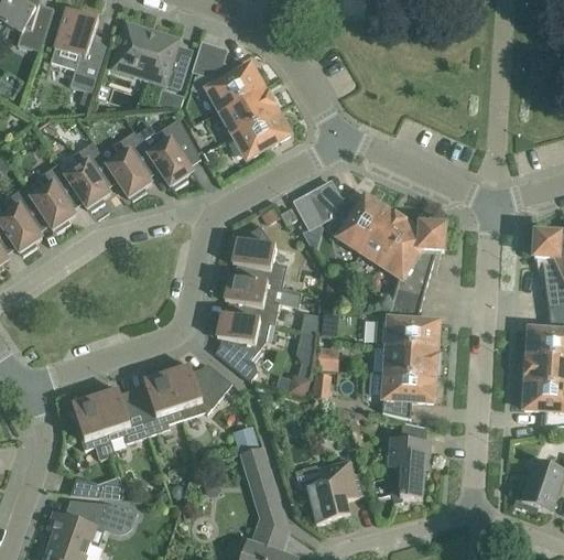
[(0,0),(0,19),(3,21),(3,22),(12,28),(12,27),(21,32),(17,44),(40,51),(53,8),(52,7),(52,9),(31,3),(32,0),(0,0)]
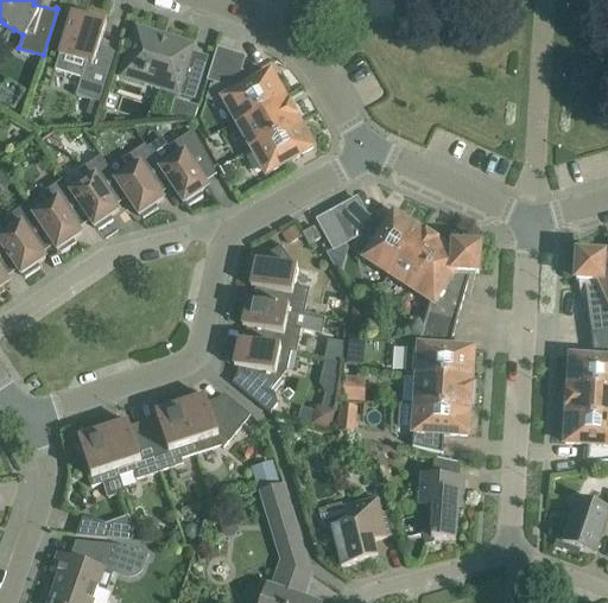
[(58,51),(54,67),(81,75),(75,91),(89,96),(101,100),(112,65),(119,43),(100,37),(102,31),(106,19),(102,18),(103,14),(90,11),(89,14),(73,8),(65,31),(58,51)]
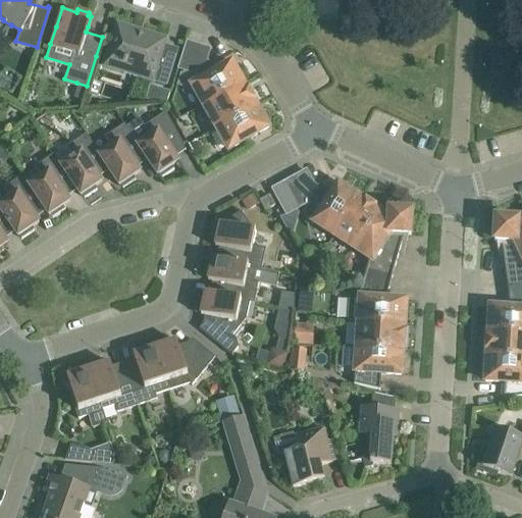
[(137,28),(117,21),(111,41),(105,61),(123,67),(125,62),(127,62),(129,58),(142,61),(139,72),(147,74),(166,81),(170,65),(157,61),(164,37),(146,31),(144,32),(137,30),(137,28)]
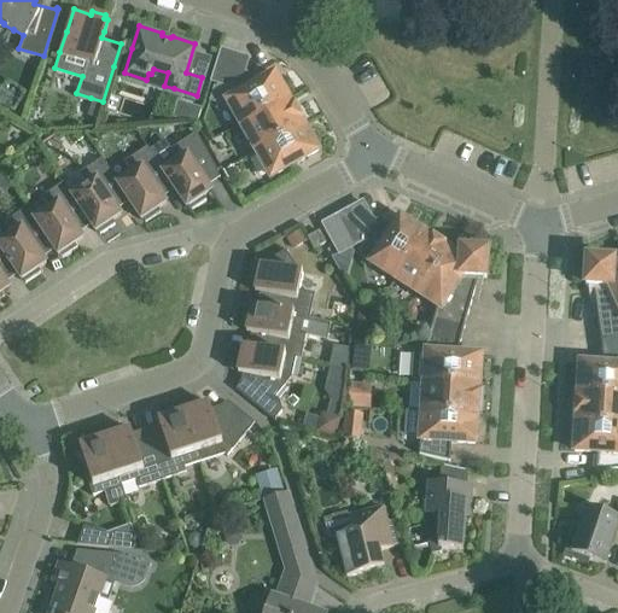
[(248,54),(220,46),(210,76),(238,85),(248,54)]
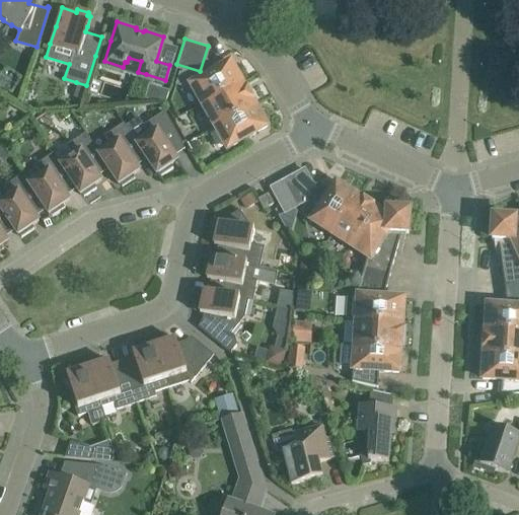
[(191,81),(203,103),(242,80),(230,59),(191,81)]
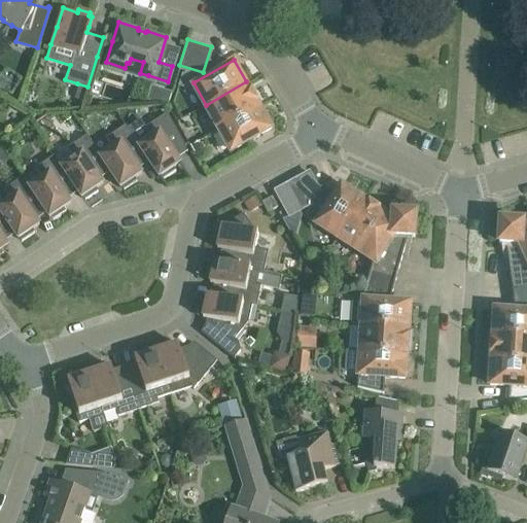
[(206,105),(218,127),(258,103),(246,81),(206,105)]
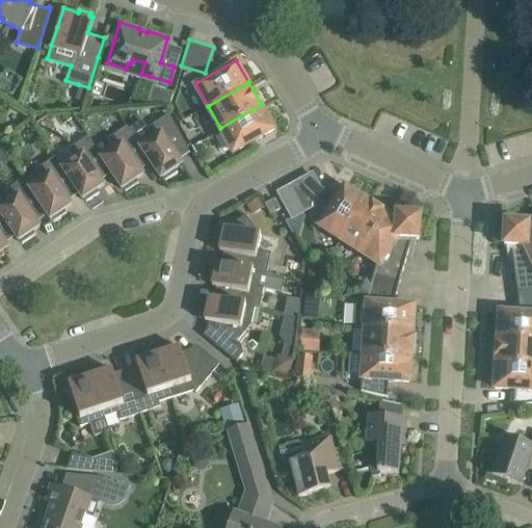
[(173,89),(152,83),(149,98),(168,103),(173,89)]
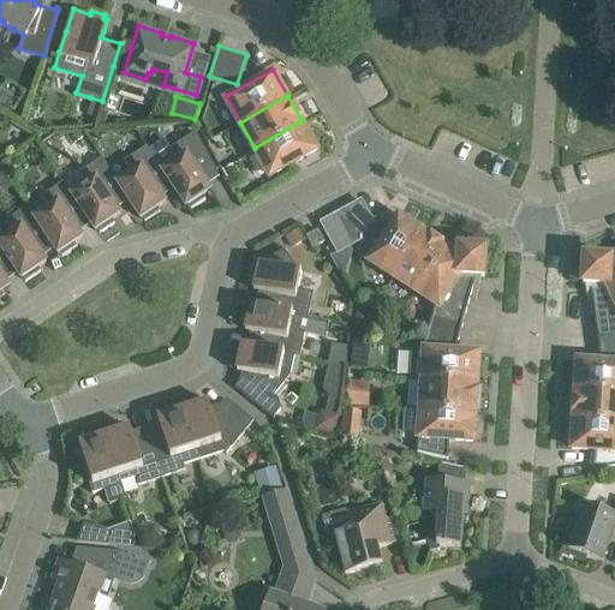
[(90,97),(87,111),(97,114),(102,101),(90,97)]
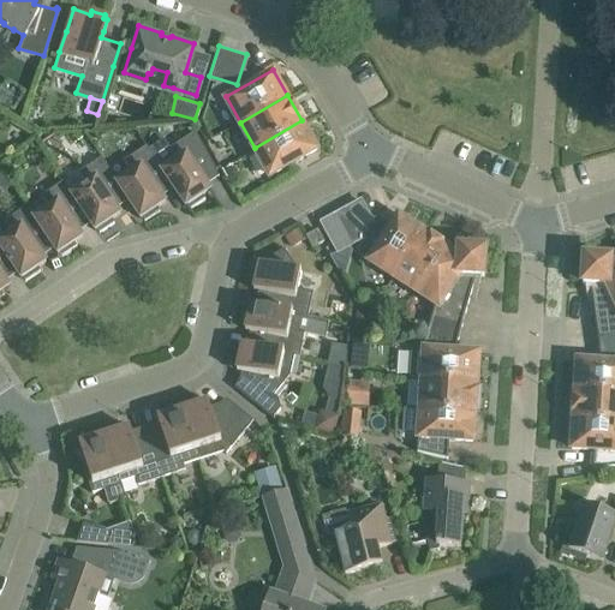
[(302,120),(255,148),(269,173),(316,147),(302,120)]
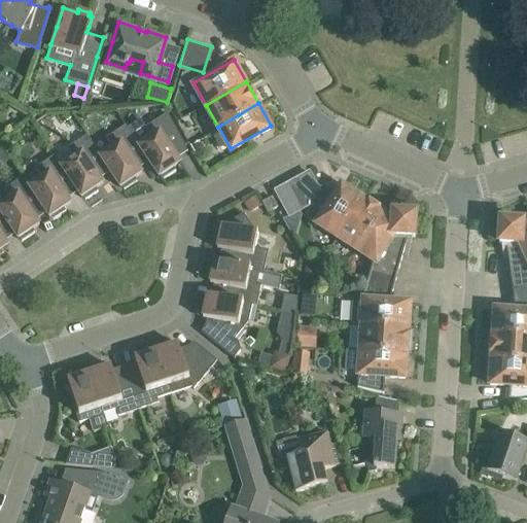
[(150,134),(139,142),(138,142),(146,154),(159,174),(160,173),(162,174),(174,167),(173,164),(180,160),(175,151),(185,144),(167,110),(144,125),(150,134)]
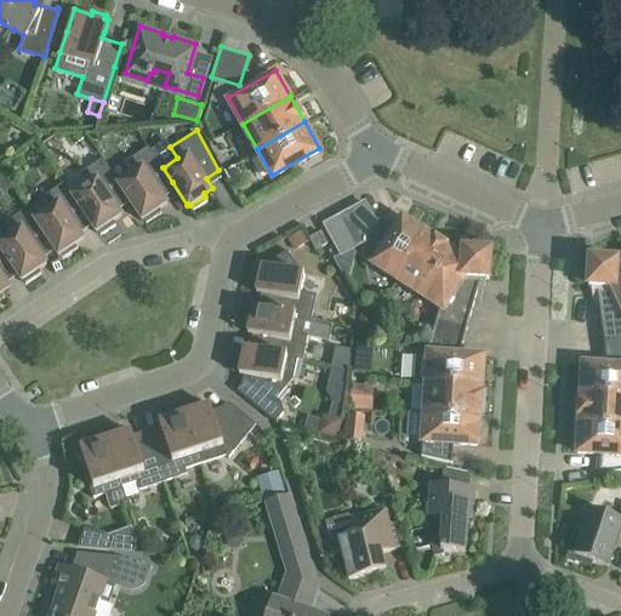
[(172,182),(163,167),(164,167),(148,144),(125,159),(132,170),(118,180),(126,194),(141,217),(143,216),(146,217),(159,209),(158,205),(166,200),(160,190),(172,182)]
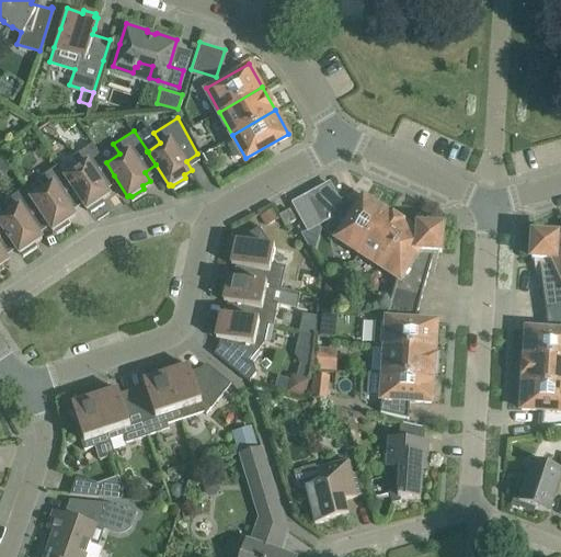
[(114,175),(106,162),(92,140),(71,155),(78,165),(65,173),(80,196),(87,206),(88,206),(90,207),(102,200),(102,196),(109,192),(103,183),(114,175)]
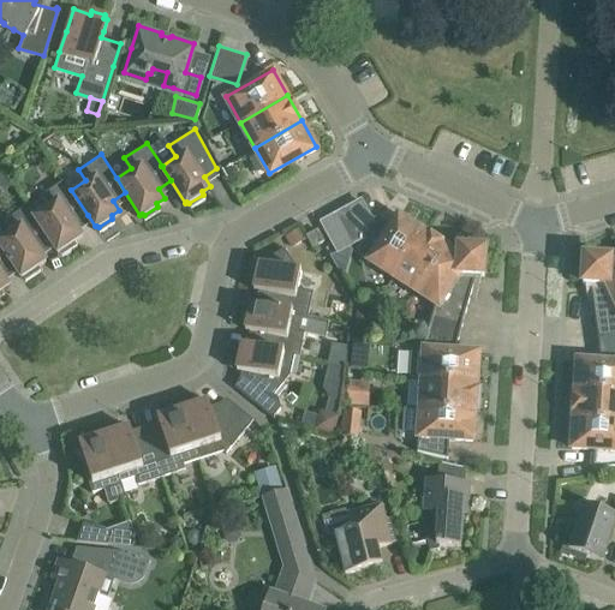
[(48,204),(34,213),(34,214),(52,240),(51,240),(57,250),(59,249),(61,251),(75,241),(73,239),(82,233),(76,223),(87,215),(88,215),(71,190),(64,178),(41,193),(48,204)]
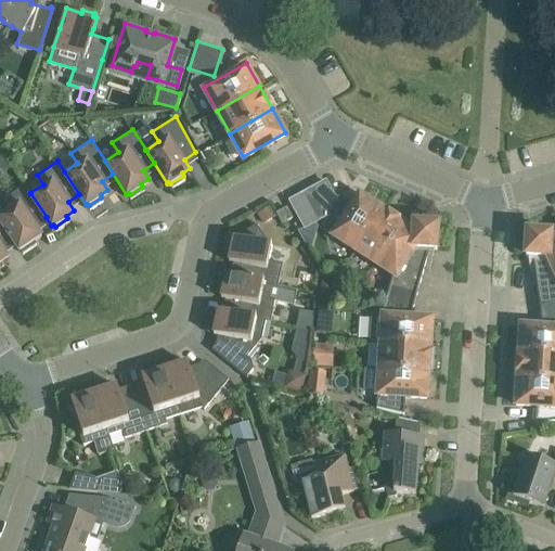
[(325,178),(313,184),(327,212),(332,209),(343,216),(341,219),(332,214),(326,215),(322,221),(324,228),(355,247),(382,206),(359,192),(352,203),(336,197),(325,178)]
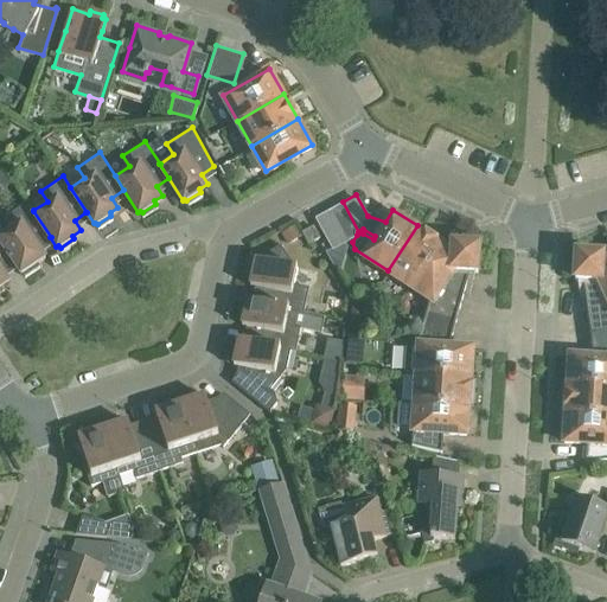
[(11,225),(0,232),(0,239),(14,261),(20,270),(21,270),(24,271),(38,263),(37,260),(45,254),(38,244),(50,237),(51,237),(33,211),(33,210),(26,199),(4,215),(11,225)]
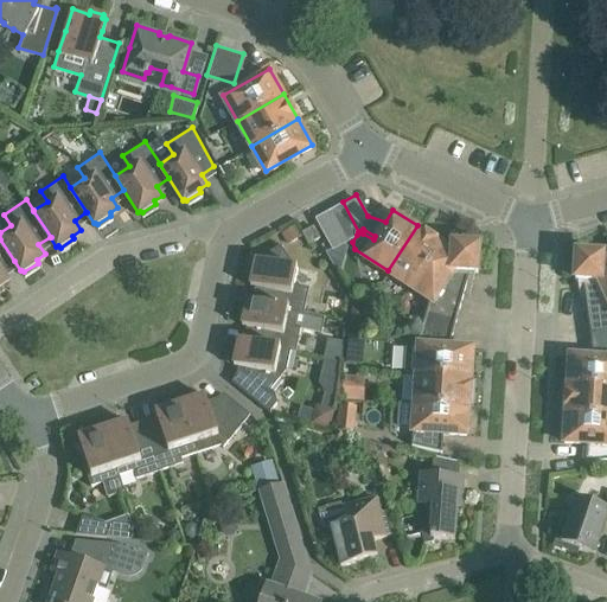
[(346,238),(358,231),(343,202),(330,209),(346,238)]
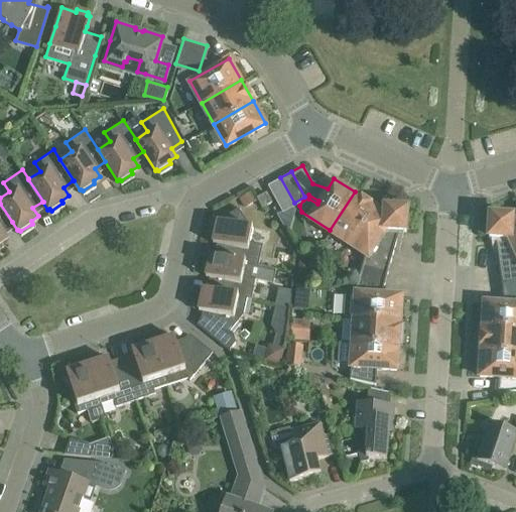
[(294,203),(280,177),(269,183),(283,209),(294,203)]
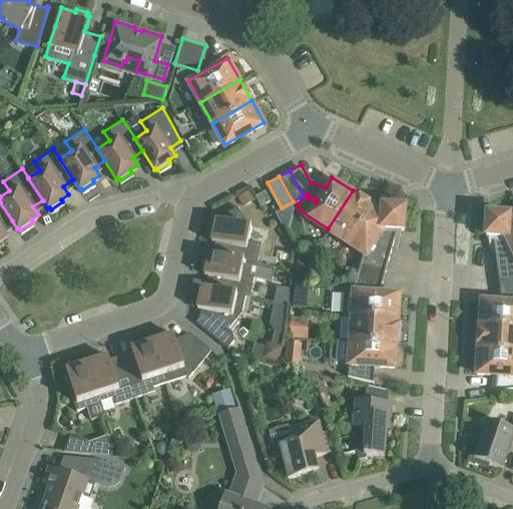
[(247,187),(237,193),(242,202),(253,196),(247,187)]
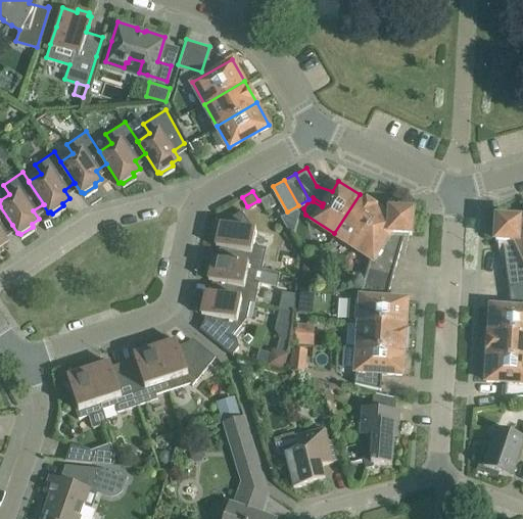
[(275,202),(270,192),(259,197),(266,207),(275,202)]
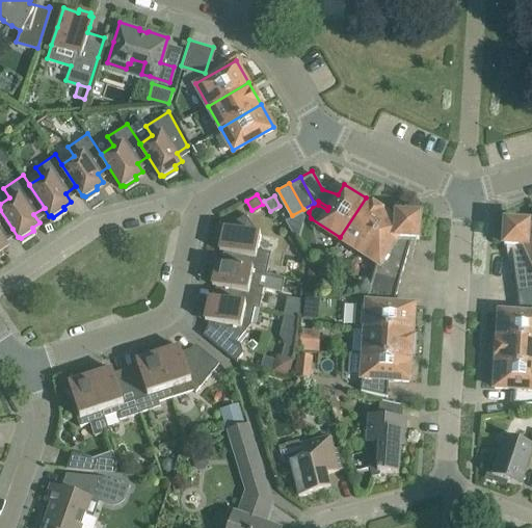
[(387,211),(366,198),(340,237),(361,251),(387,211)]
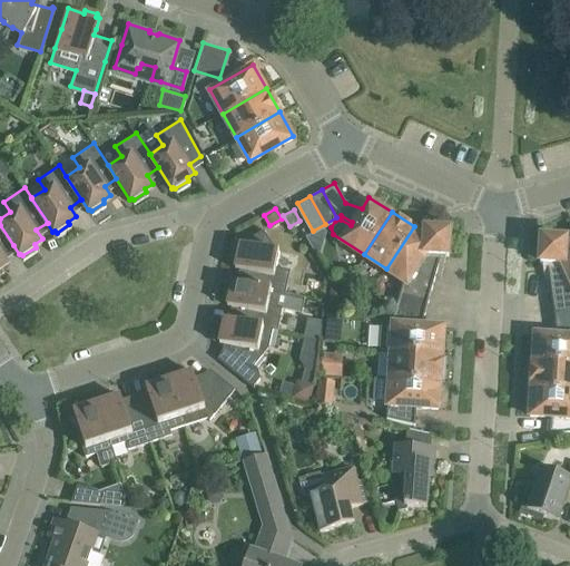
[(0,271),(1,270),(0,267),(8,262),(6,257),(2,253),(13,245),(0,225),(0,271)]
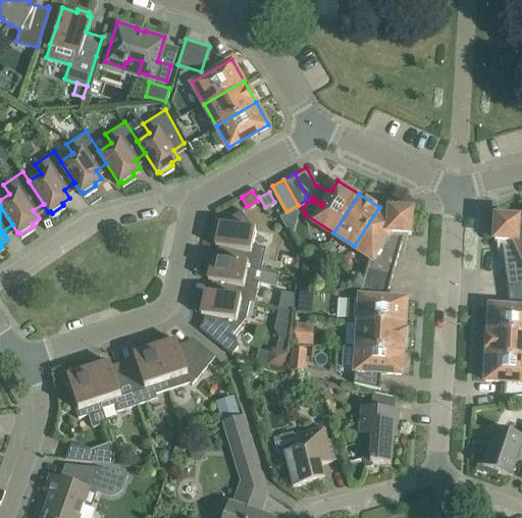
[(388,213),(379,207),(354,246),(369,256),(366,266),(392,273),(404,230),(410,231),(412,209),(389,207),(388,213)]
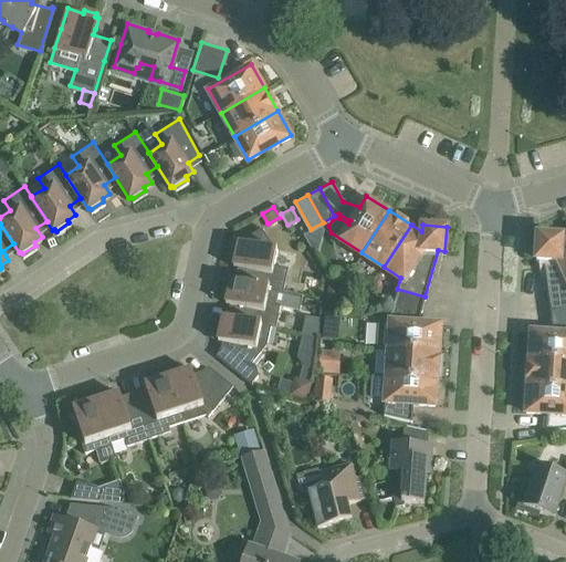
[(240,279),(283,289),(287,266),(273,262),(276,248),(270,246),(260,229),(263,227),(263,226),(243,236),(243,240),(239,239),(233,264),(243,266),(240,279)]
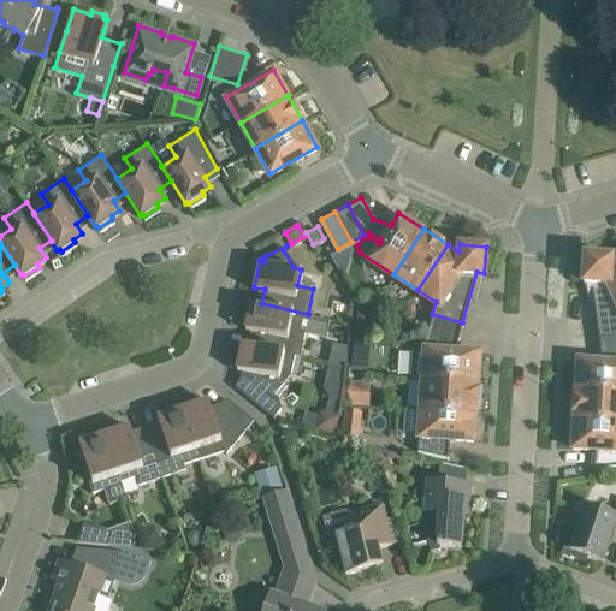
[(591,284),(598,332),(615,328),(615,259),(611,262),(611,255),(585,254),(582,283),(591,284)]
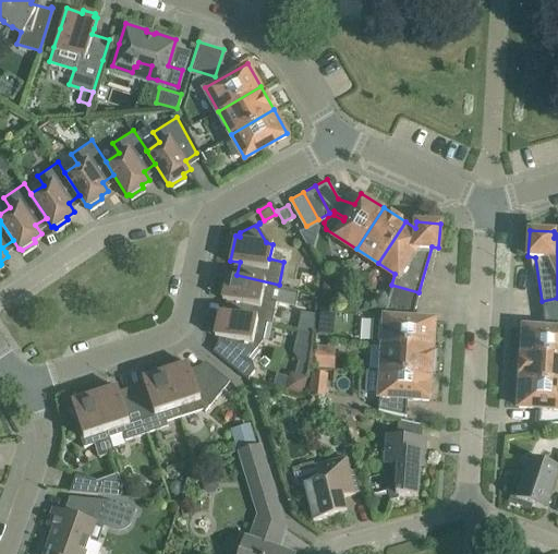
[(279,285),(237,275),(227,273),(222,297),(232,299),(229,312),(264,320),(271,321),(276,298),(294,302),(298,289),(279,285)]
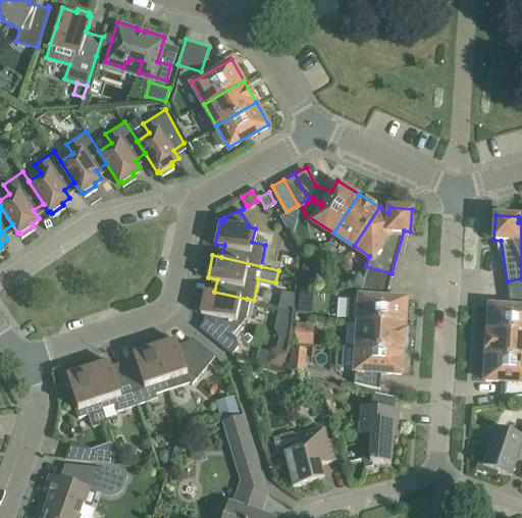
[(310,274),(311,263),(302,262),(301,273),(310,274)]
